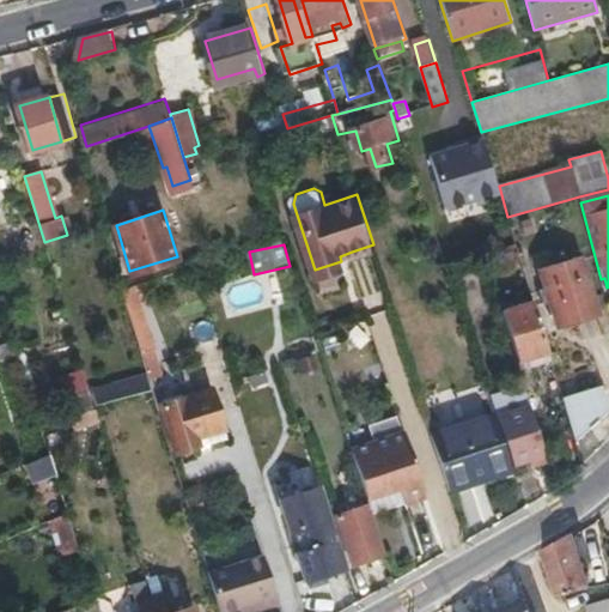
[(355,260),(376,252),(373,244),(352,252),(355,260)]
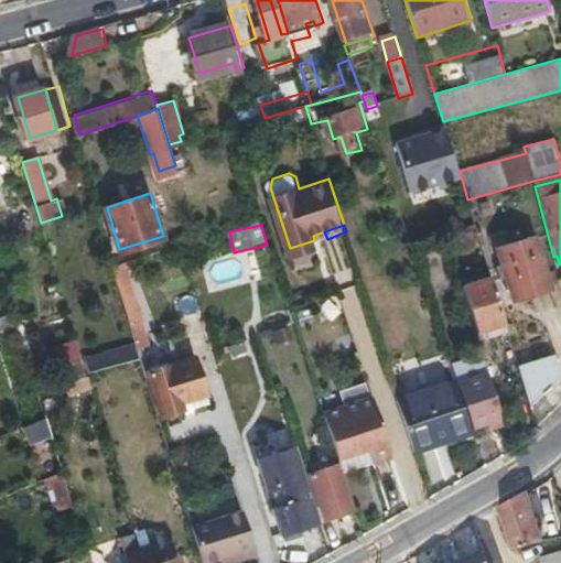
[(550,288),(533,236),(498,247),(514,298),(550,288)]
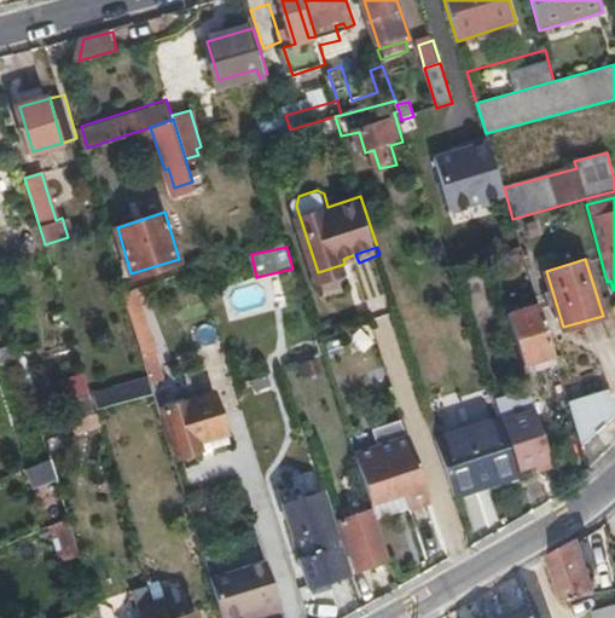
[(344,264),(318,272),(320,278),(346,270),(344,264)]
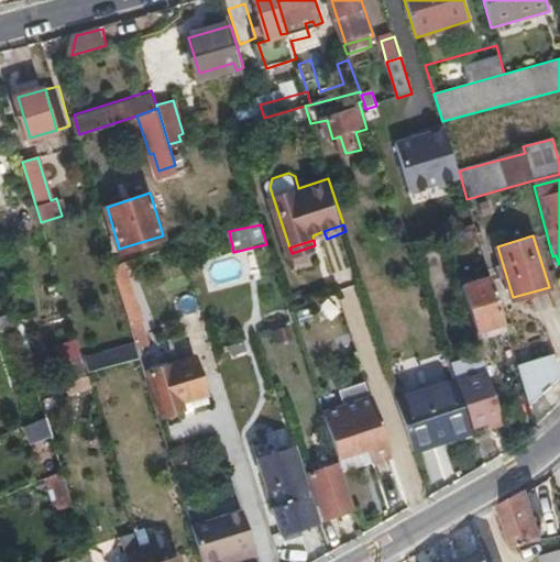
[(124,260),(112,263),(134,338),(147,333),(124,260)]
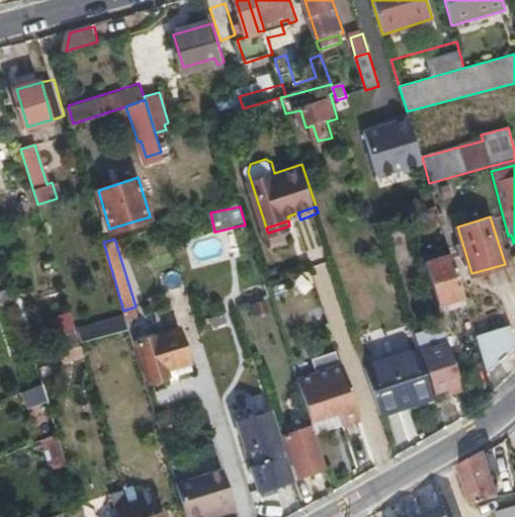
[(464,296),(450,254),(424,262),(438,305),(464,296)]
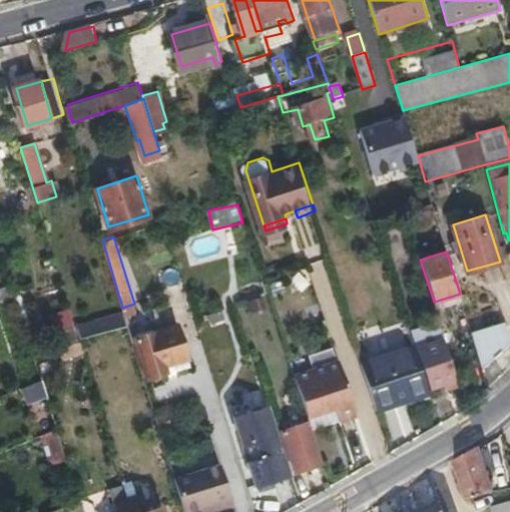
[(128,325),(131,336),(135,334),(148,374),(167,369),(166,364),(187,358),(177,322),(163,326),(156,305),(124,314),(128,325)]
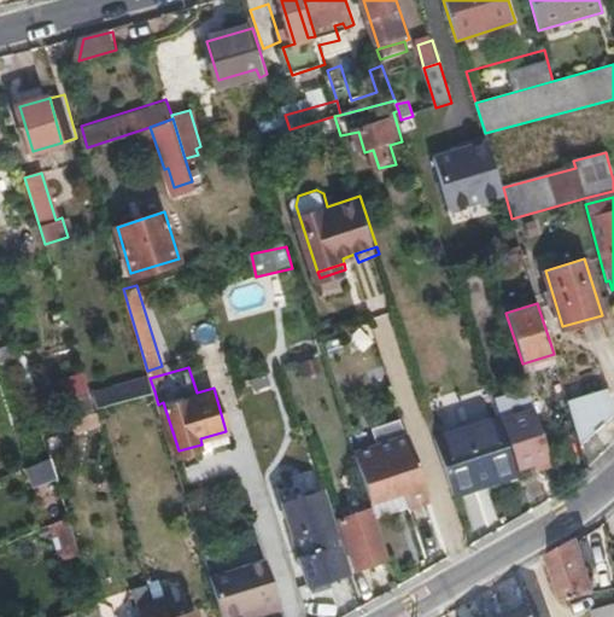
[(104,403),(135,400),(133,386),(103,390),(104,403)]
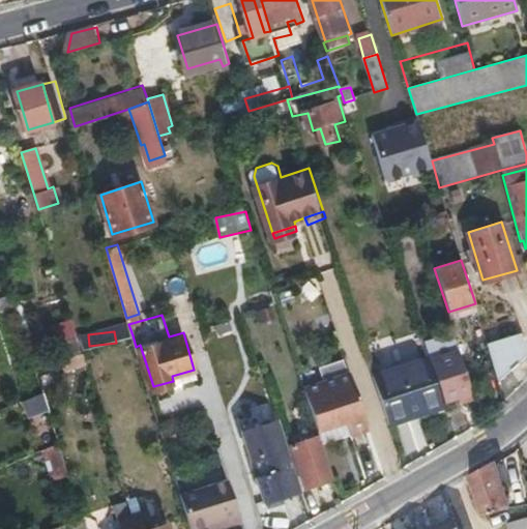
[(488,344),(498,381),(526,352),(526,339),(523,331),(488,344)]
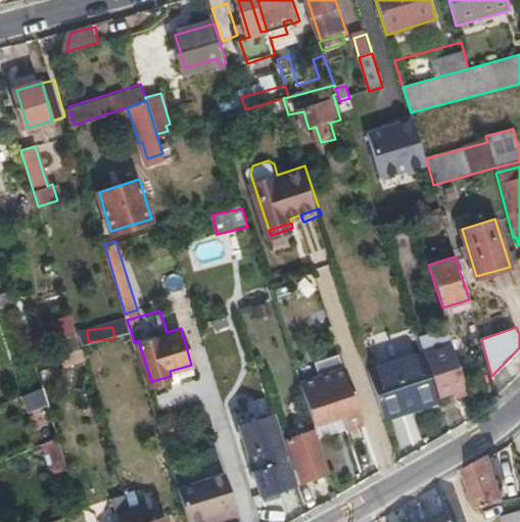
[(469,390),(450,329),(420,338),(424,352),(439,395),(454,391),(456,395),(469,390)]
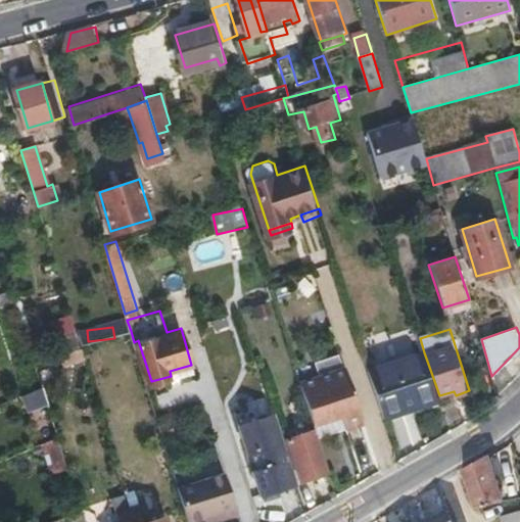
[(72,332),(52,339),(55,348),(76,341),(72,332)]
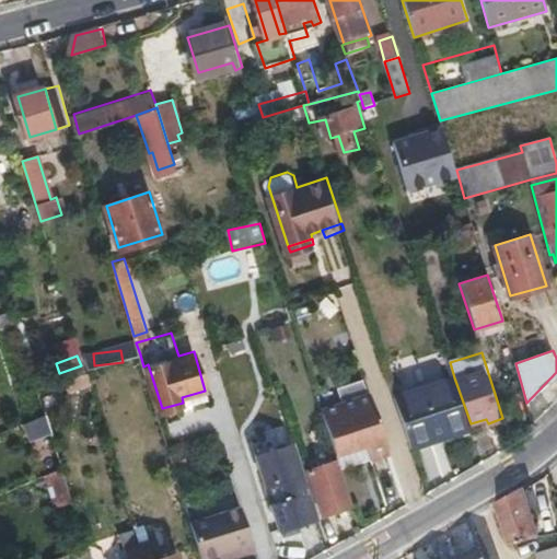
[(68,400),(93,392),(88,375),(61,383),(68,400)]
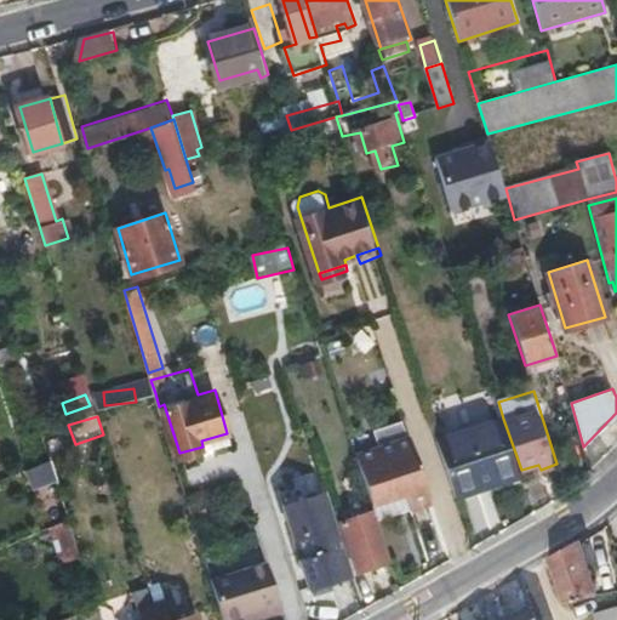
[(380,445),(409,436),(403,419),(373,427),(380,445)]
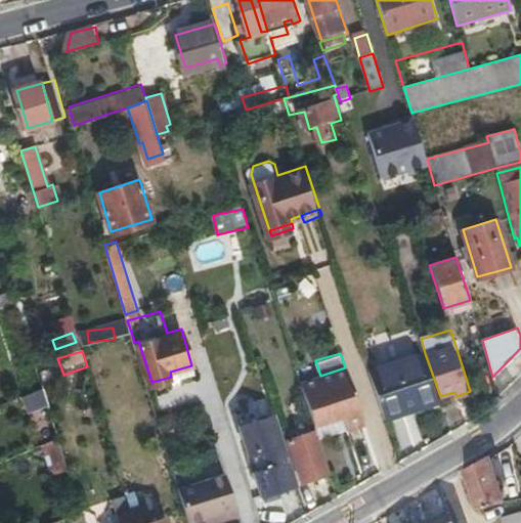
[(440,396),(425,353),(372,371),(388,420),(442,402),(440,396)]
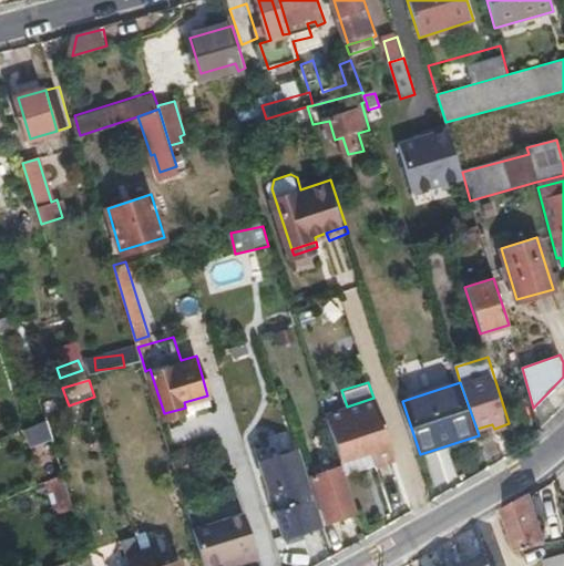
[(378,465),(398,459),(378,397),(373,398),(347,407),(328,413),(342,462),(373,451),(378,465)]
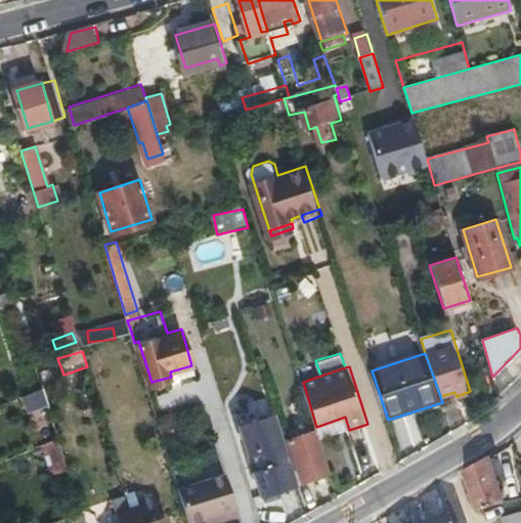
[(28,413),(45,406),(40,387),(22,395),(28,413)]
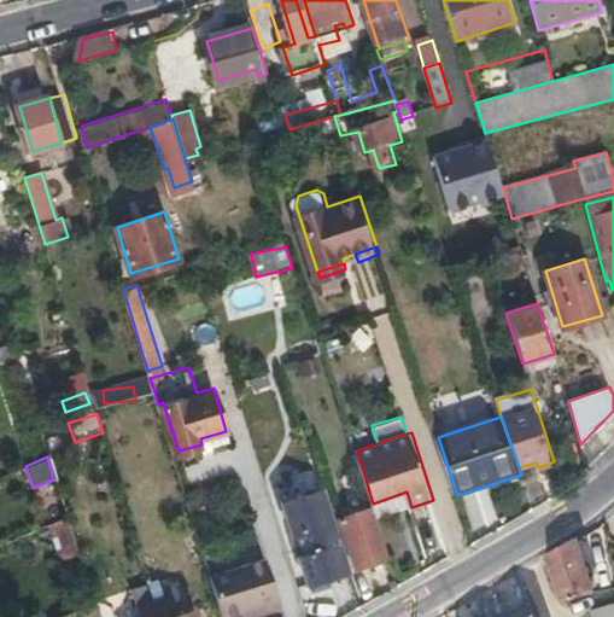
[(346,566),(321,487),(281,500),(308,580),(346,566)]
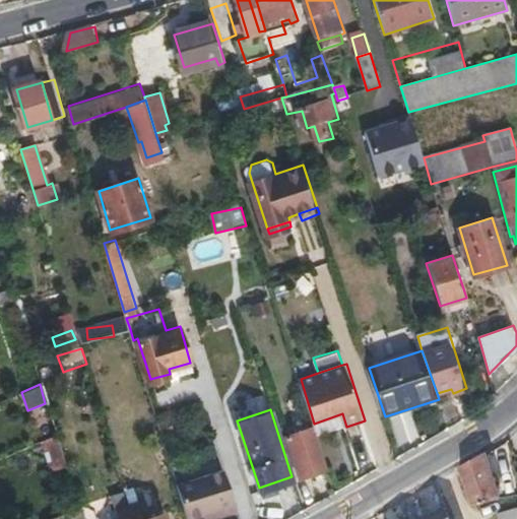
[(318,436),(346,427),(342,413),(314,424),(318,436)]
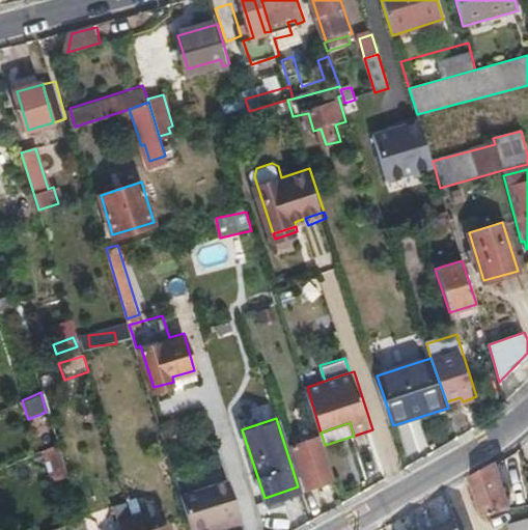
[(161,431),(165,443),(175,439),(172,429),(161,431)]
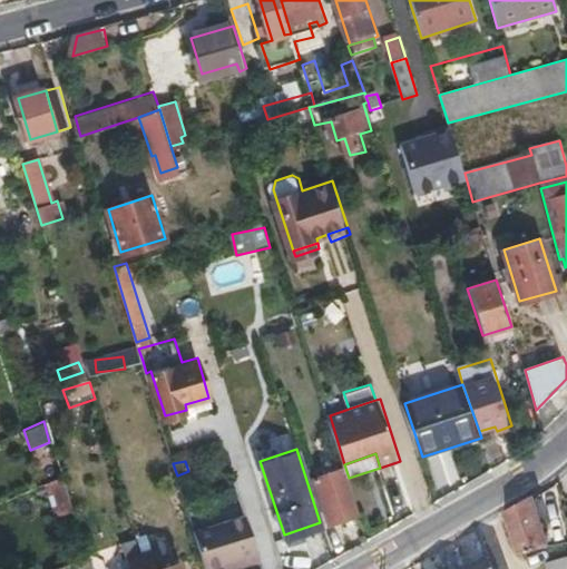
[(359,509),(349,478),(344,464),(316,473),(331,518),(359,509)]
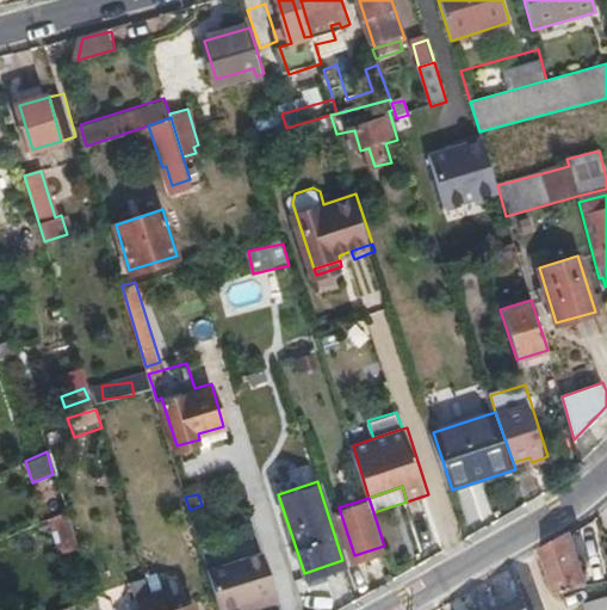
[(56,552),(75,544),(64,509),(44,517),(56,552)]
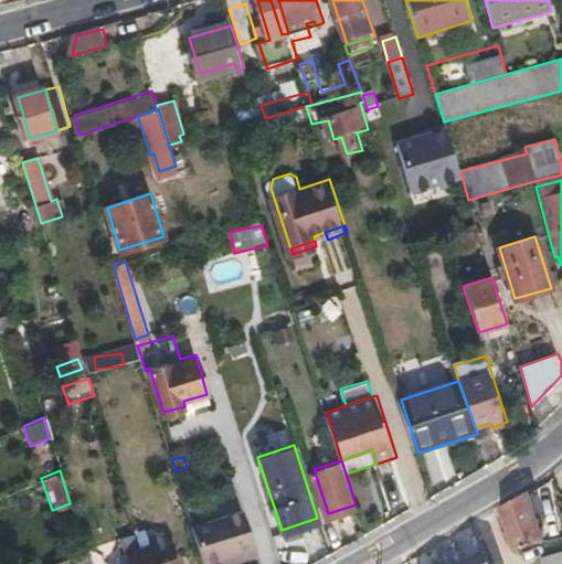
[(531,495),(502,510),(516,550),(547,545),(531,495)]
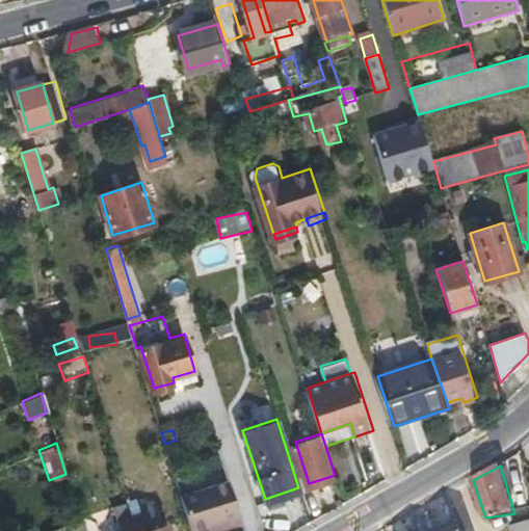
[(229,481),(181,496),(191,530),(197,530),(208,528),(240,516),(229,481)]
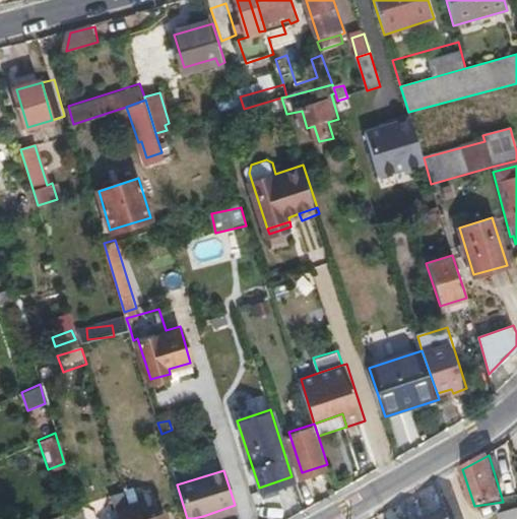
[(129,502),(131,509),(141,505),(139,499),(129,502)]
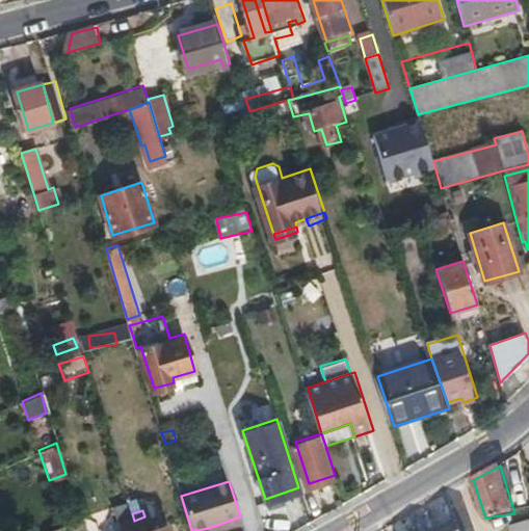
[(168,530),(167,525),(152,530),(149,530),(144,516),(134,521),(137,530),(168,530)]
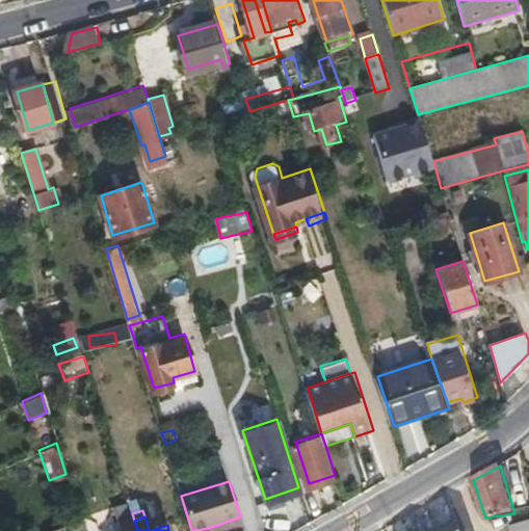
[(240,516),(208,528),(209,530),(219,530),(242,524),(240,516)]
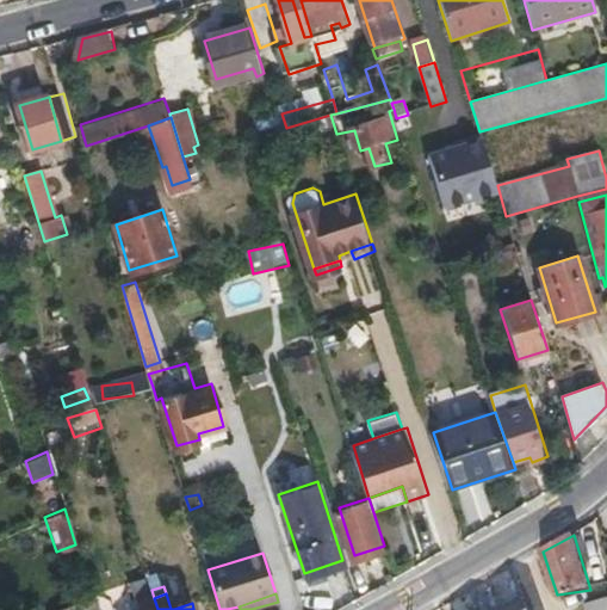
[(97,609),(92,595),(55,609),(97,609)]
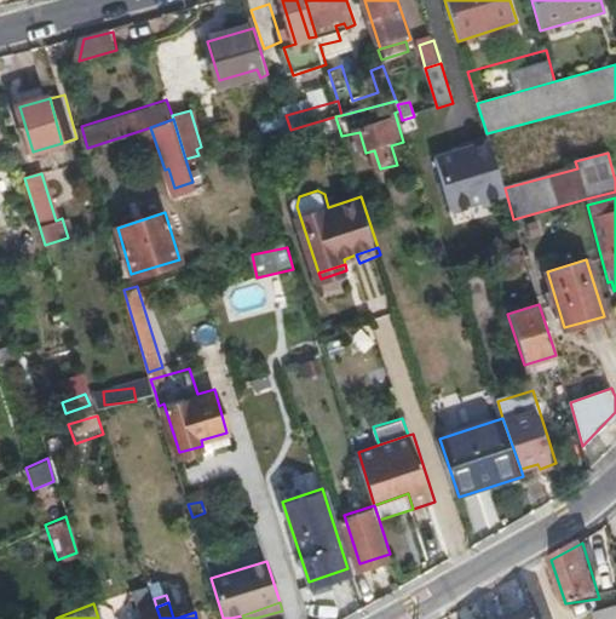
[(615,618),(615,607),(597,613),(598,618),(615,618)]
